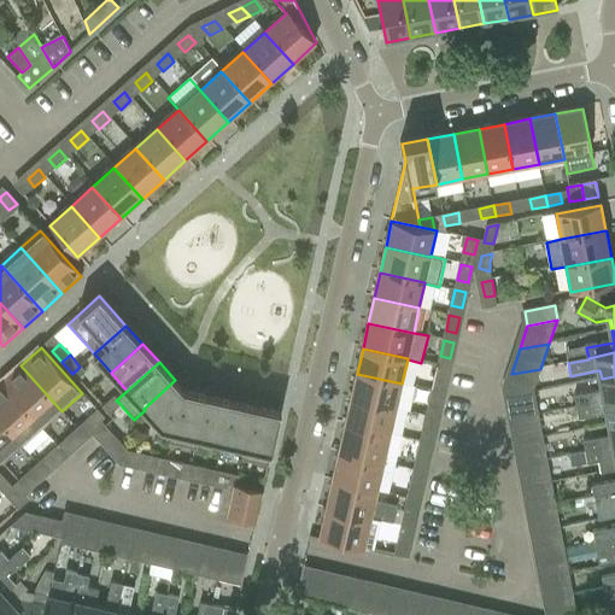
[(21,365),(1,384),(42,429),(62,411),(21,365)]
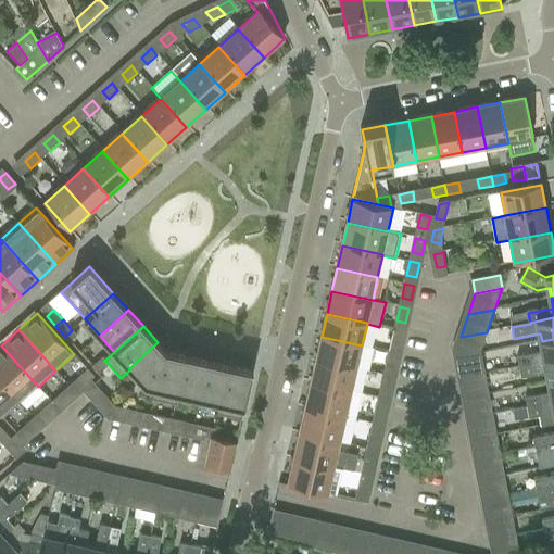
[(401,345),(404,331),(394,329),(391,343),(401,345)]
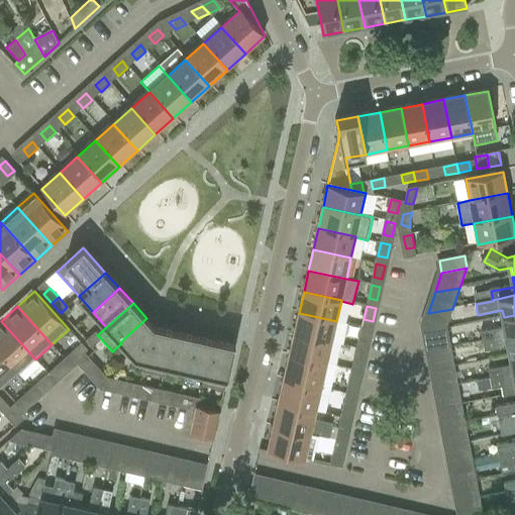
[(429,313),(424,326),(426,333),(447,329),(446,327),(452,309),(429,313)]
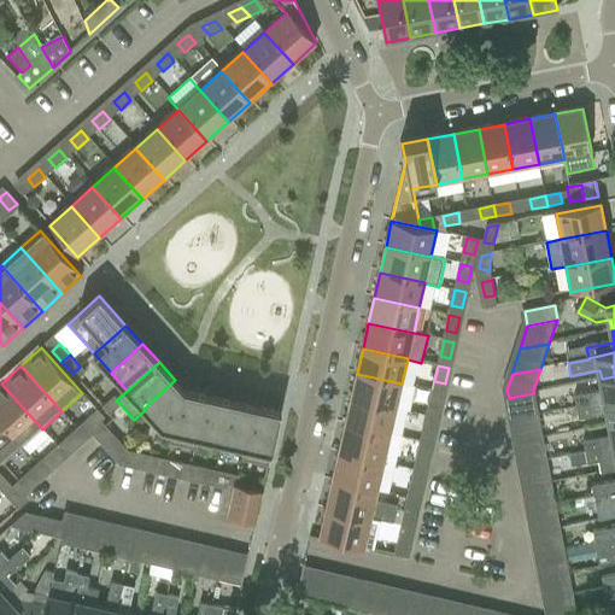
[(357,374),(351,399),(397,409),(402,384),(357,374)]
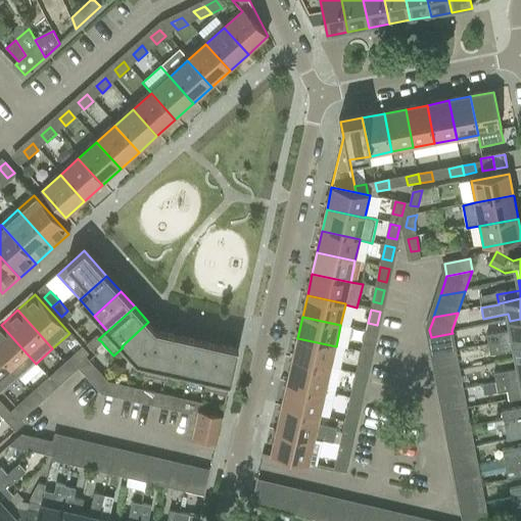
[(488,335),(490,344),(520,338),(520,319),(510,321),(511,330),(488,335)]
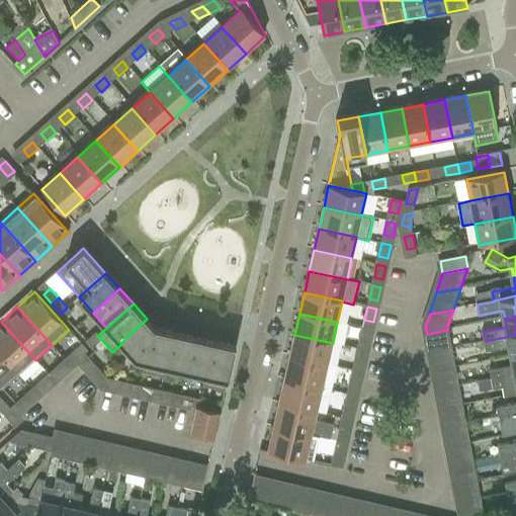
[(135,359),(146,361),(154,327),(147,319),(120,343),(121,344),(135,359)]
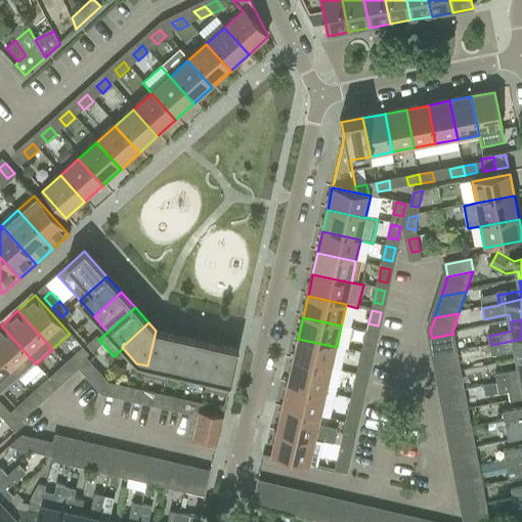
[(1,325),(0,325),(0,356),(19,379),(26,386),(43,372),(36,364),(1,325)]
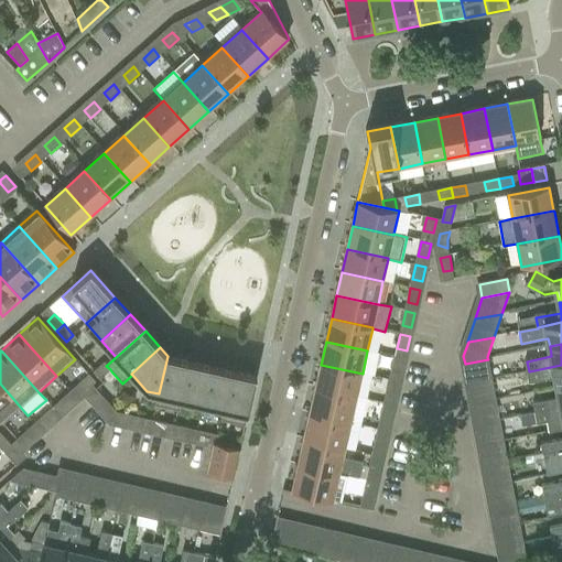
[(183,399),(182,399),(191,361),(168,356),(159,393),(157,407),(180,412),(183,399)]
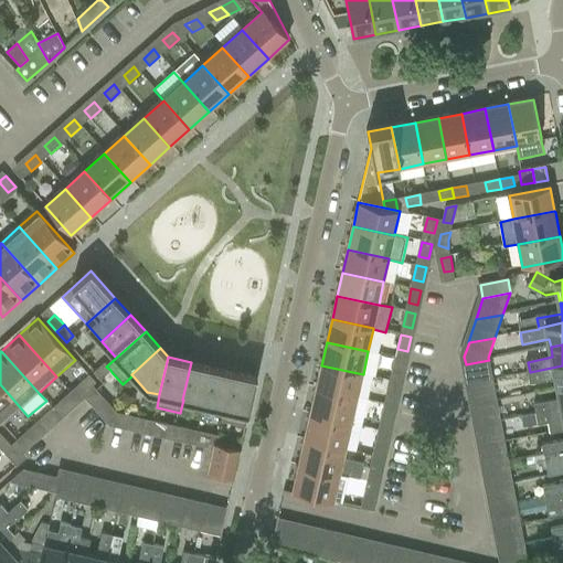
[(402,374),(405,360),(395,359),(392,372),(402,374)]
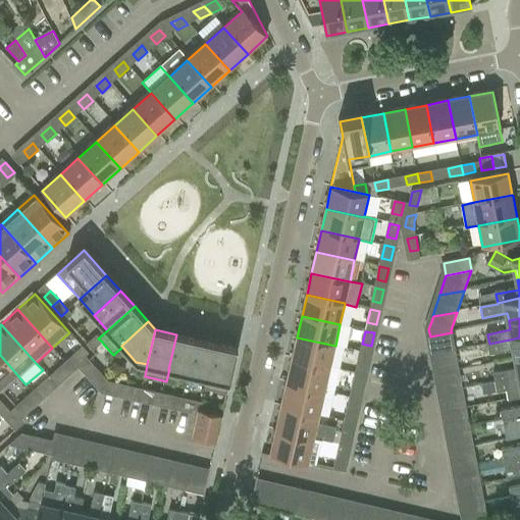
[(452,332),(430,336),(433,355),(455,351),(452,332)]
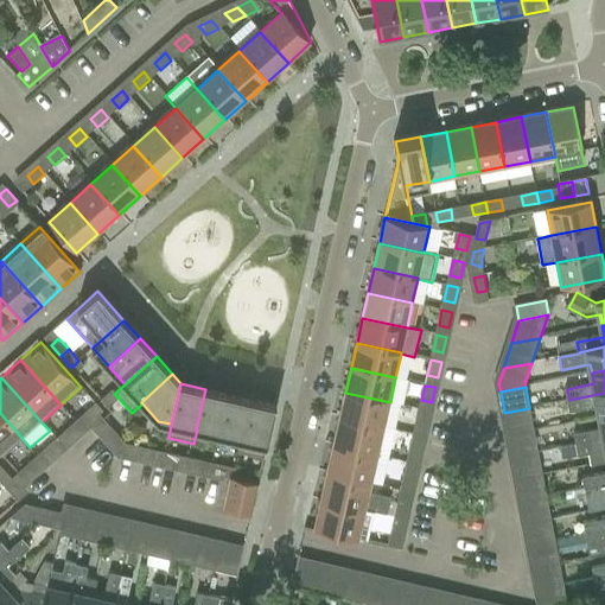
[(197,430),(220,434),(229,394),(205,389),(196,430),(197,430)]
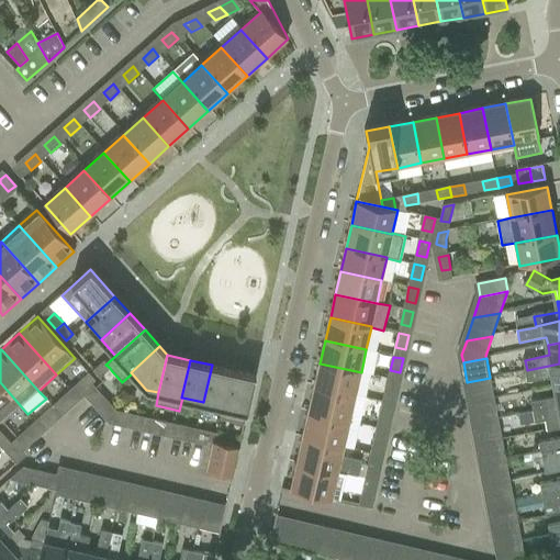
[(100,379),(108,372),(111,370),(110,368),(104,362),(93,372),(100,379)]
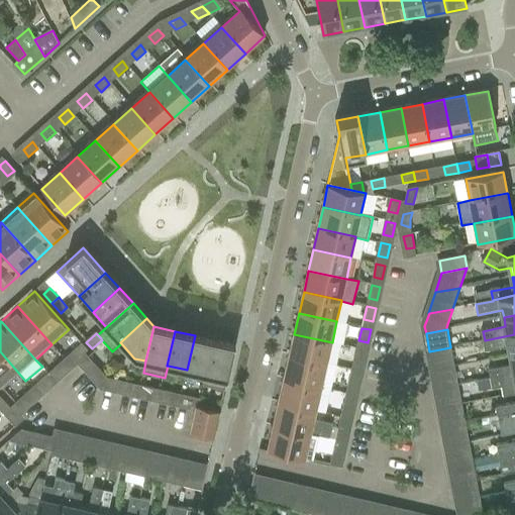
[(294,334),(289,355),(327,364),(332,342),(294,334)]
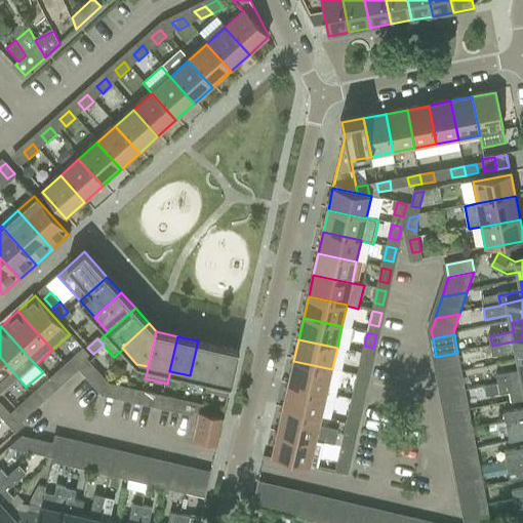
[(517,351),(519,361),(522,360),(522,339),(492,346),(494,355),(517,351)]
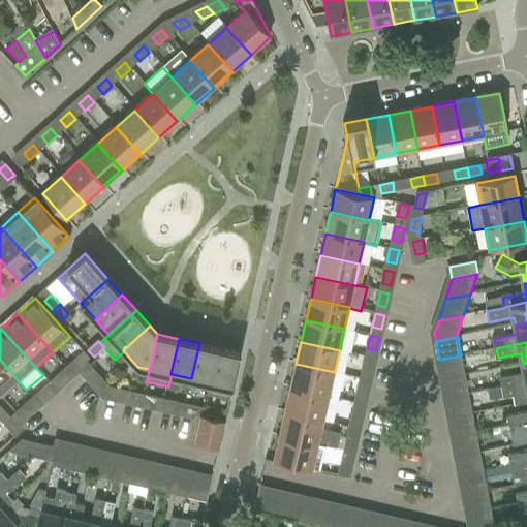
[(191,378),(211,383),(213,383),(220,348),(199,343),(191,378)]
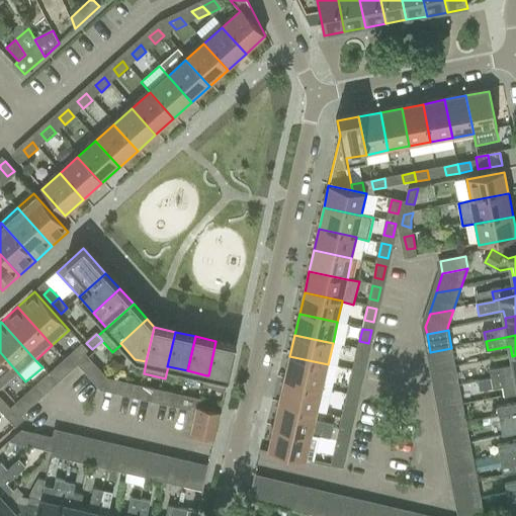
[(206,375),(203,387),(226,392),(236,345),(216,341),(208,375),(206,375)]
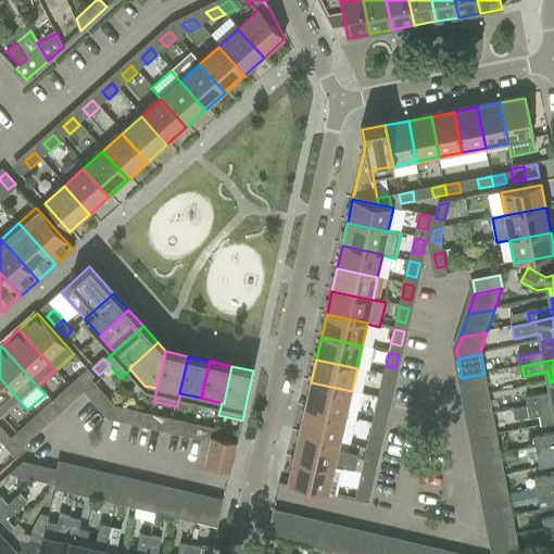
[(95,378),(88,370),(78,380),(85,387),(95,378)]
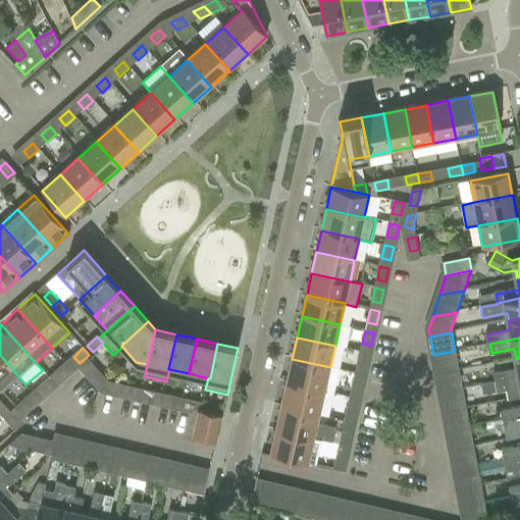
[(455,351),(433,355),(437,373),(459,369),(455,351)]
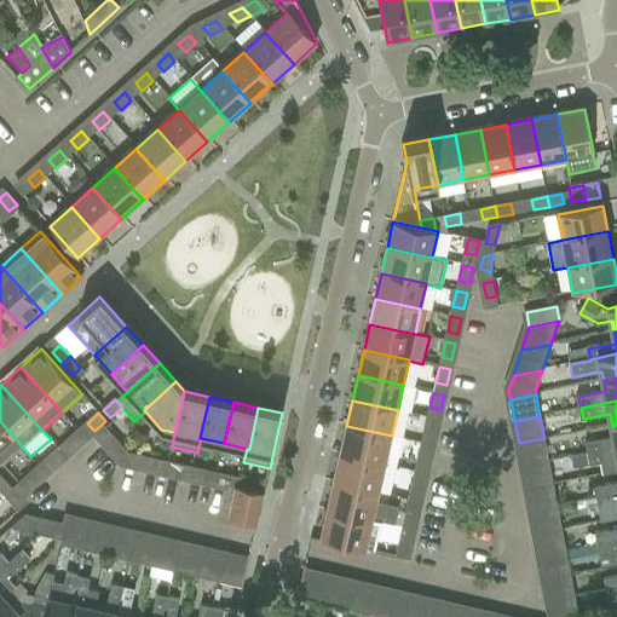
[(434,436),(438,421),(427,419),(425,433),(434,436)]
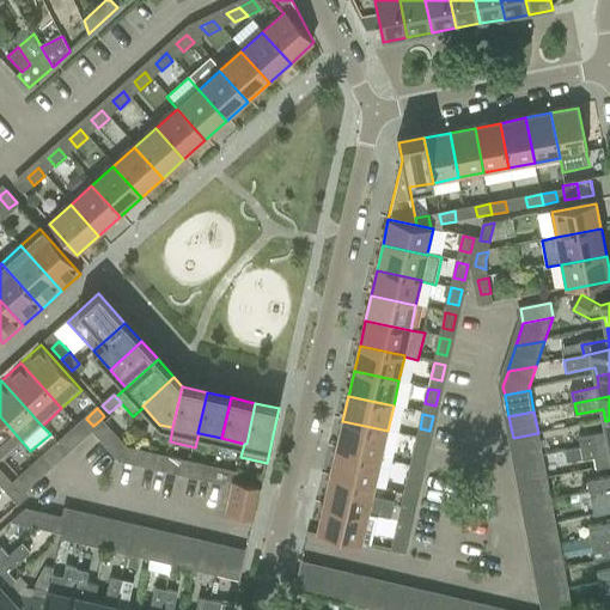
[(23,443),(0,416),(0,457),(4,461),(23,443)]
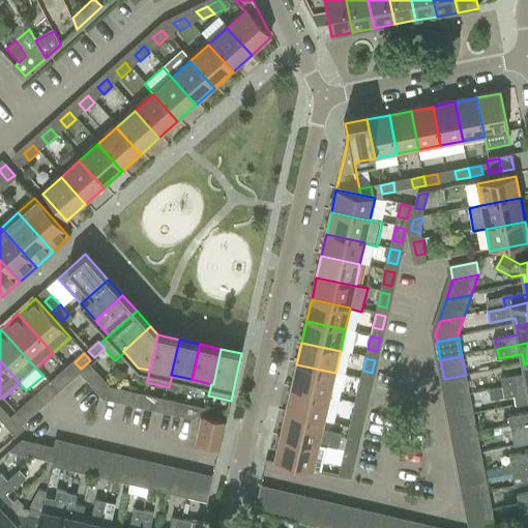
[(502,378),(504,388),(527,383),(527,363),(524,364),(525,374),(502,378)]
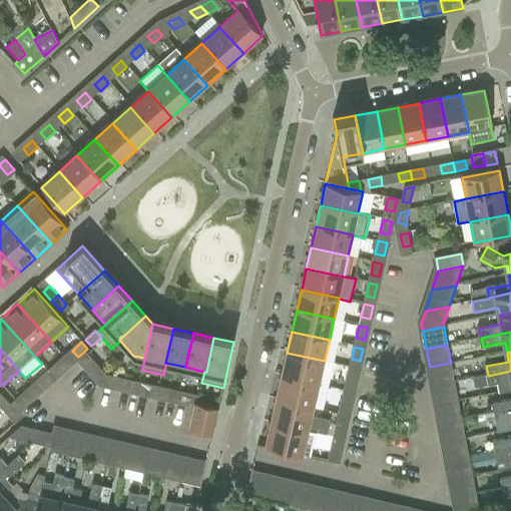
[(287,353),(282,376),(320,385),(325,361),(287,353)]
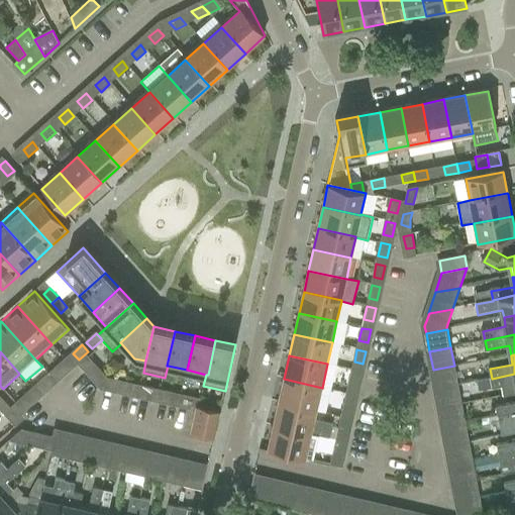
[(56,369),(62,375),(71,367),(66,359),(56,369)]
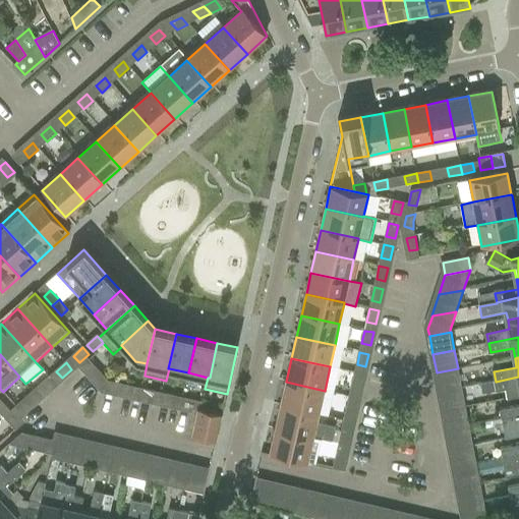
[(96,367),(89,373),(98,384),(105,378),(96,367)]
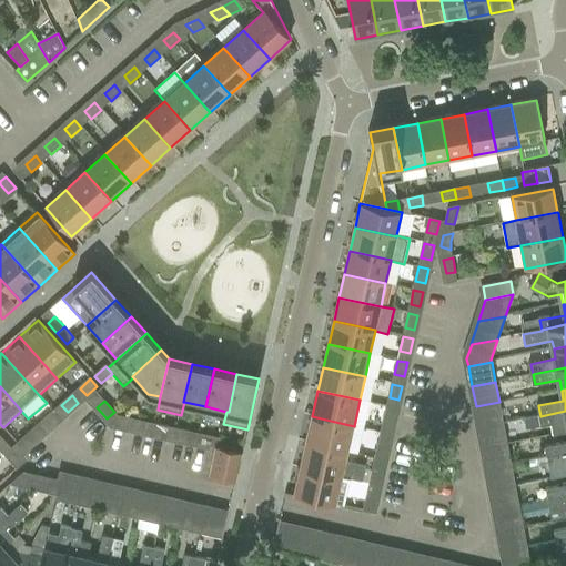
[(499,402),(476,406),(479,426),(503,422),(499,402)]
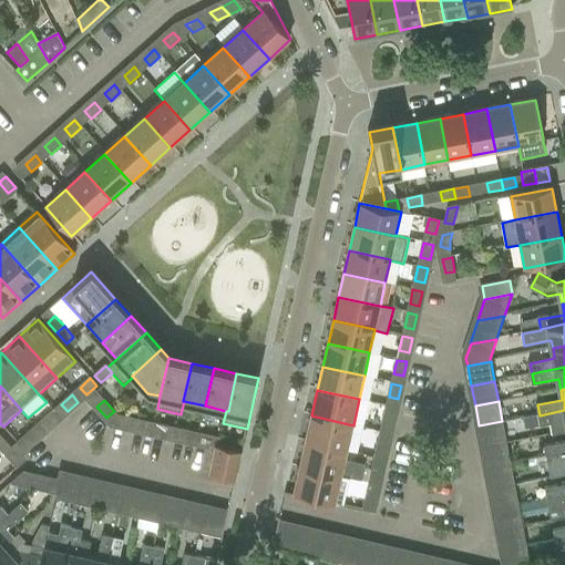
[(43,420),(50,428),(60,418),(53,410),(43,420)]
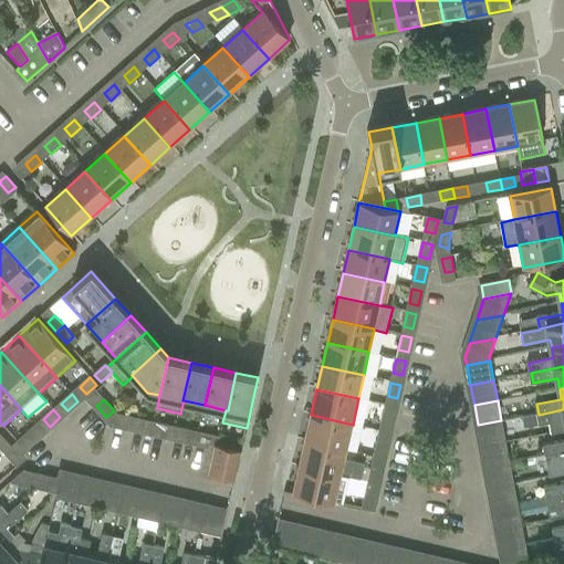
[(552,434),(563,431),(563,409),(539,415),(541,425),(550,423),(552,434)]
